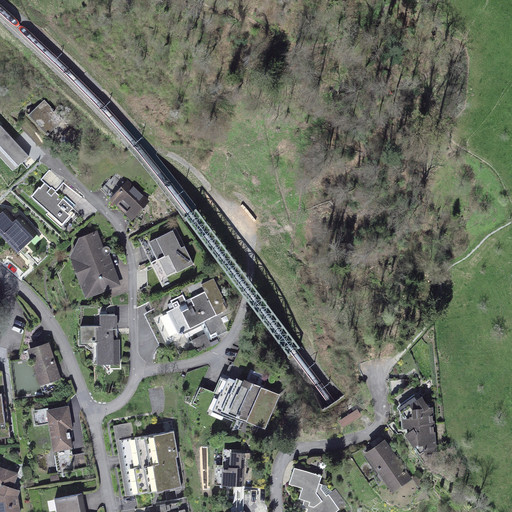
[(9,135),(0,142),(0,164),(7,173),(32,154),(25,145),(34,139),(43,144),(60,131),(37,100),(13,117),(21,126),(9,135)]
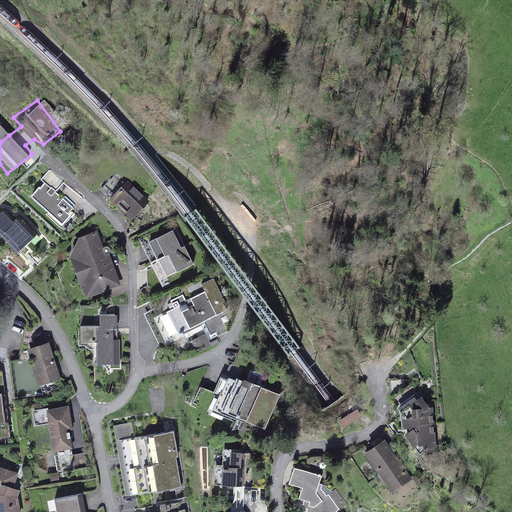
[(52,172),(26,199),(59,230),(76,213),(57,195),(66,186),(52,172)]
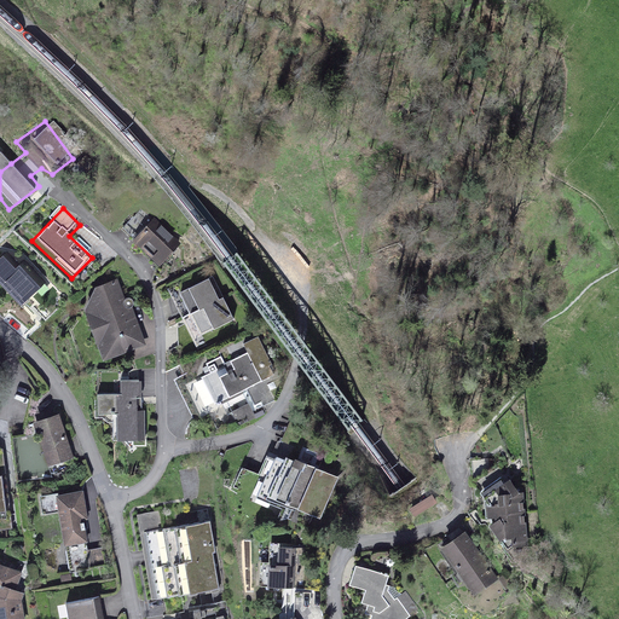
[(154,220),(132,243),(158,268),(180,247),(154,220)]
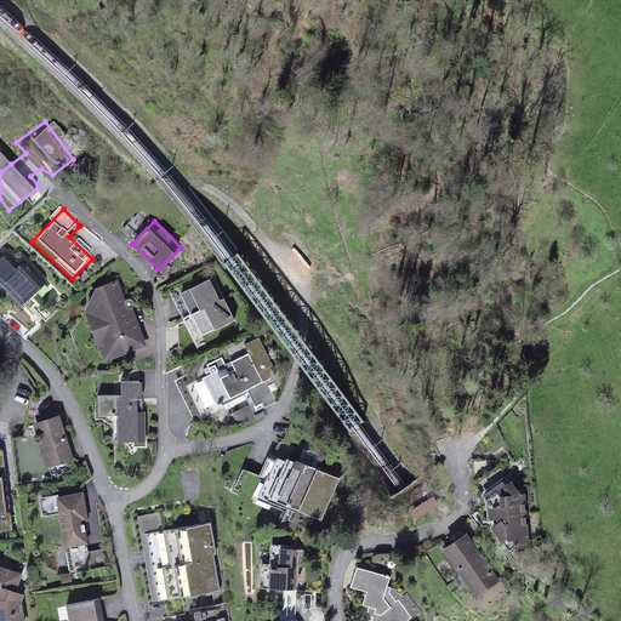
[(5,254),(0,258),(0,292),(17,312),(46,285),(24,262),(18,268),(5,254)]
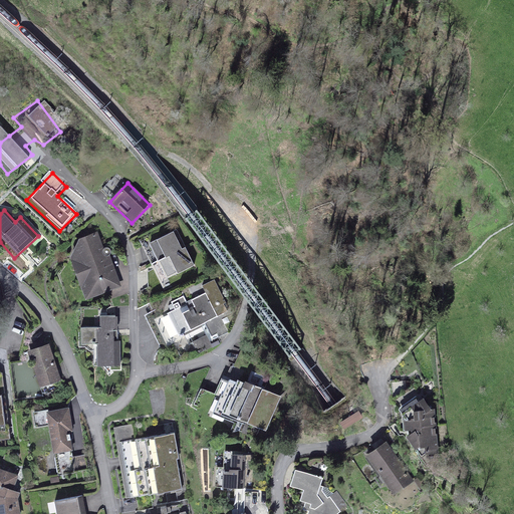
[(177,229),(143,246),(152,264),(186,247),(177,229)]
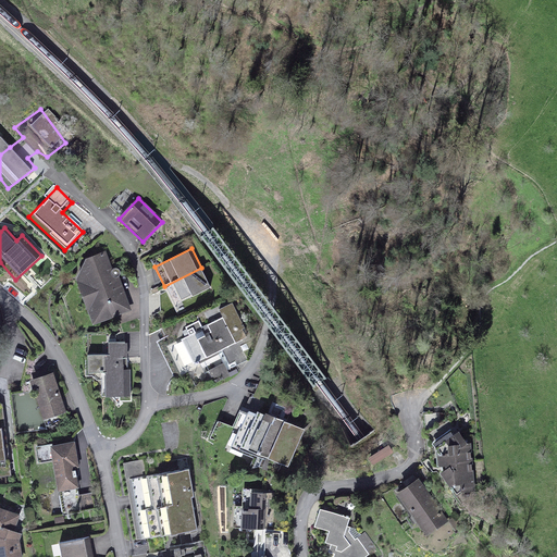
[(103,255),(81,260),(71,282),(85,327),(131,313),(121,283),(112,283),(103,255)]
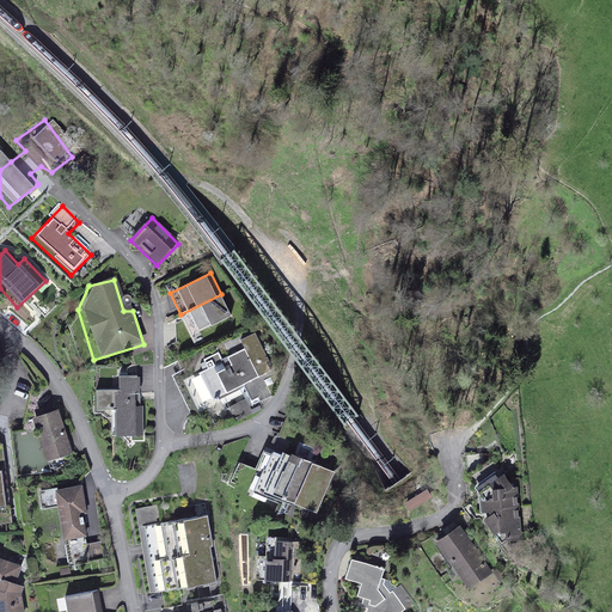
[(221,294),(181,314),(190,335),(231,314),(221,294)]
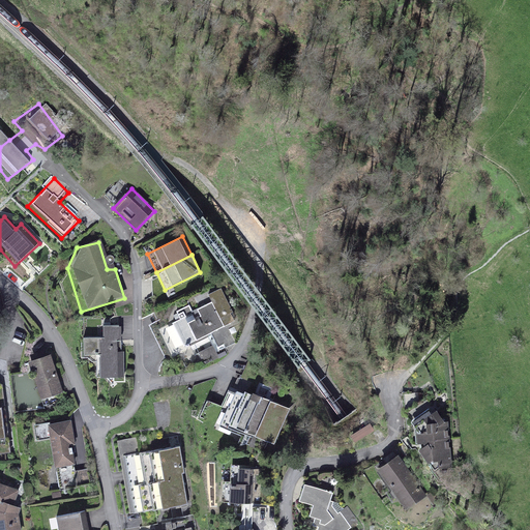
[(180,321),(172,324),(184,351),(239,328),(223,289),(175,308),(180,321)]
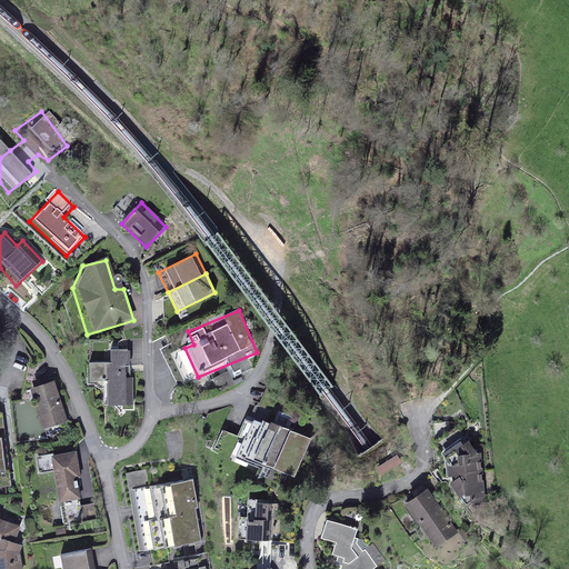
[(111,369),(85,368),(83,385),(103,385),(102,409),(136,409),(136,380),(128,380),(128,352),(111,352),(111,369)]
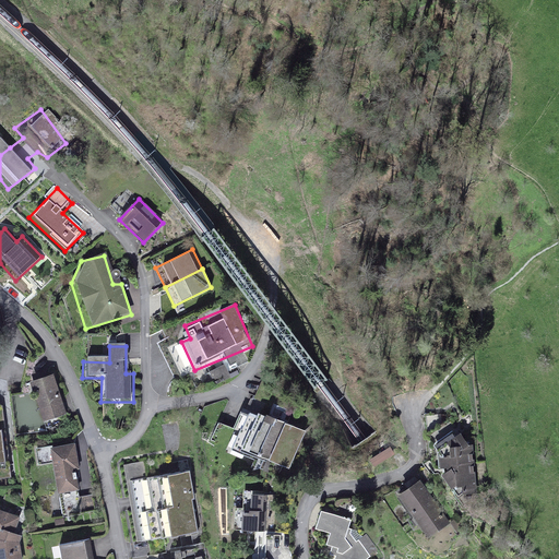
[(54,379),(31,387),(43,423),(66,415),(54,379)]
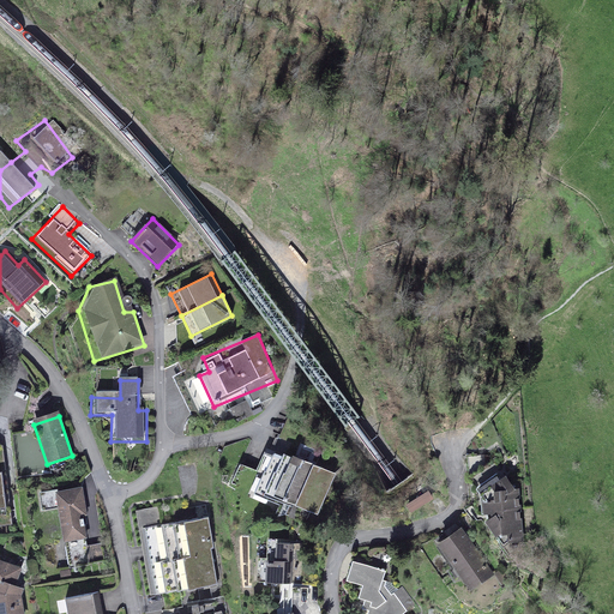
[(0,528),(19,528),(10,473),(0,463),(0,461),(10,450),(0,443),(0,528)]
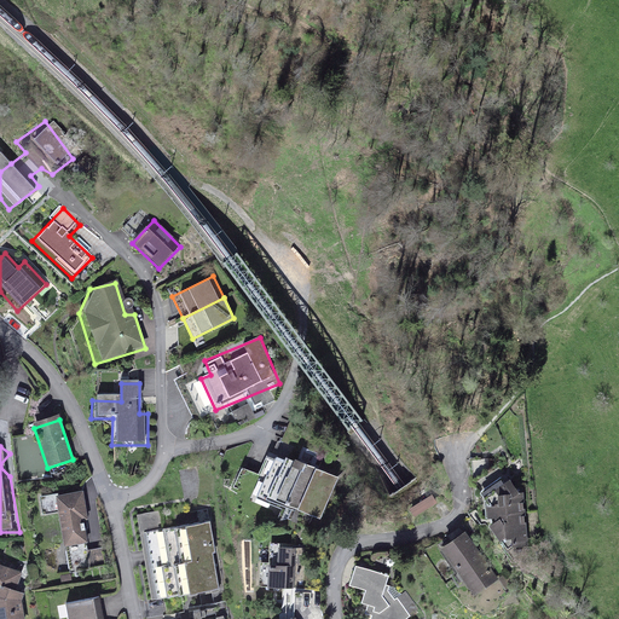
[(337,478),(276,453),(259,497),(320,521),(337,478)]
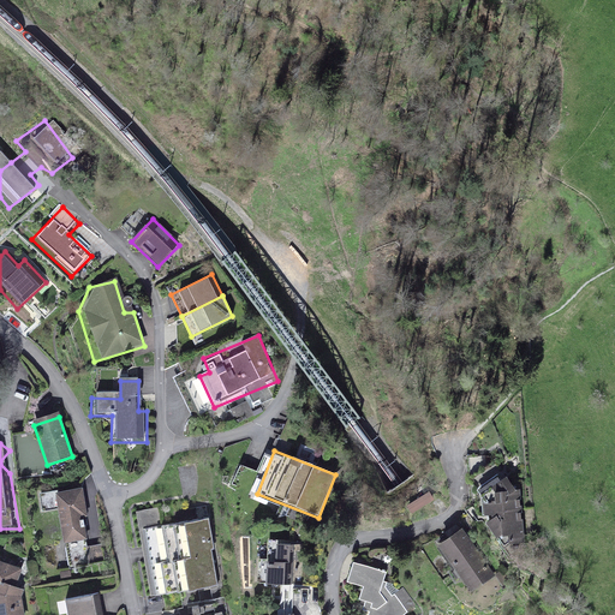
[(500,477),(476,493),(475,512),(487,537),(515,539),(514,494),(500,477)]
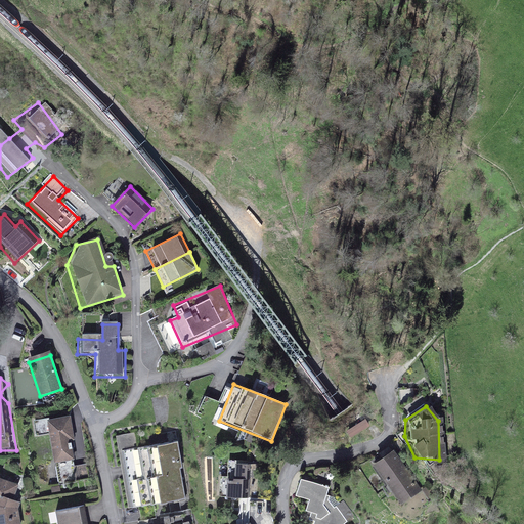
[(70,420),(46,423),(52,465),(76,462),(70,420)]
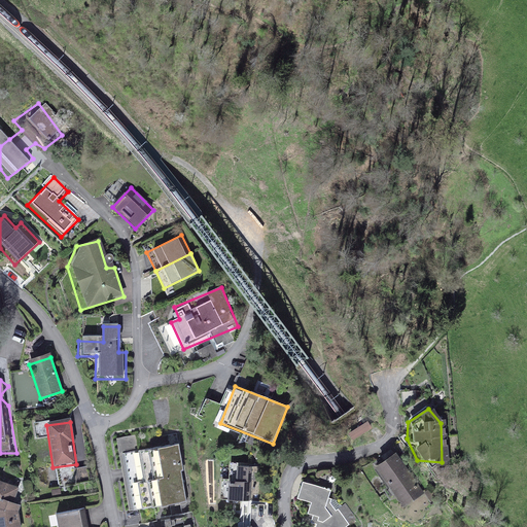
[(180,447),(123,458),(133,513),(190,502),(180,447)]
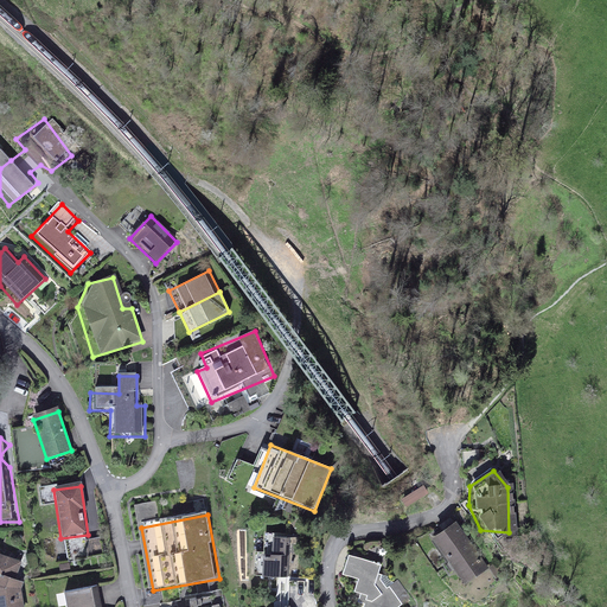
[(455,526),(428,542),(452,586),(480,572),(455,526)]
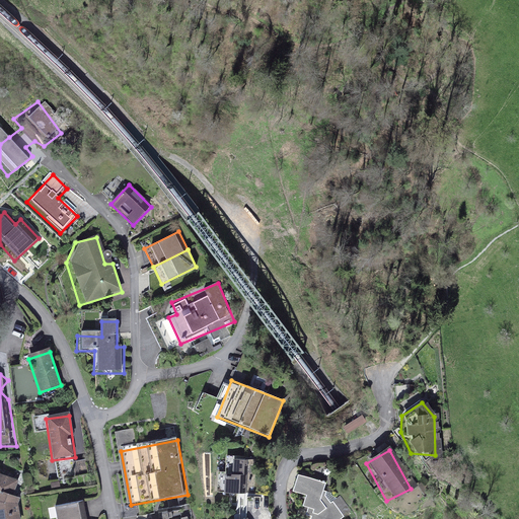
[(248,460),(233,459),(232,474),(219,473),(218,494),(246,496),(248,460)]
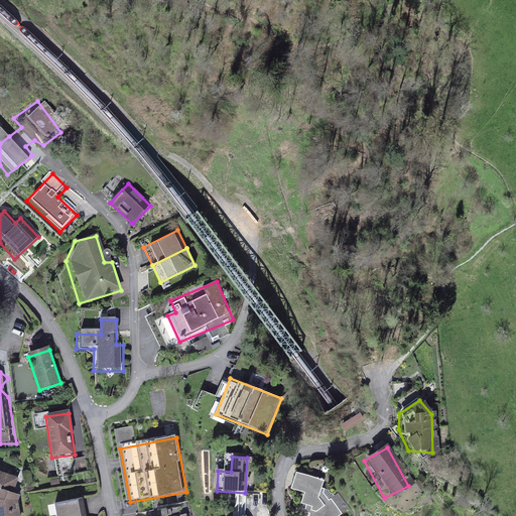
[(19,480),(0,474),(0,515),(18,515),(17,505),(21,497),(13,494),(19,480)]
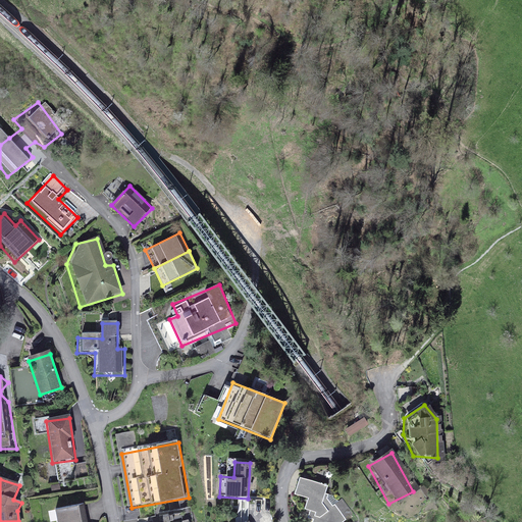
[(328,486),(298,480),(294,494),(303,499),(301,521),(341,521),(325,501),(328,486)]
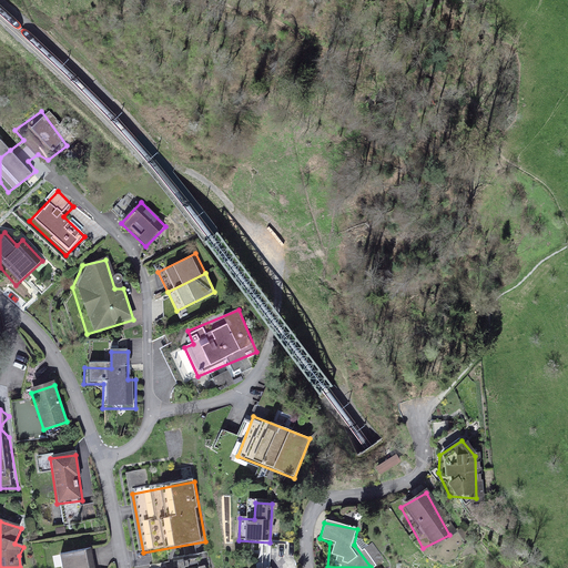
[(262,567),(282,567),(286,547),(266,546),(262,567)]
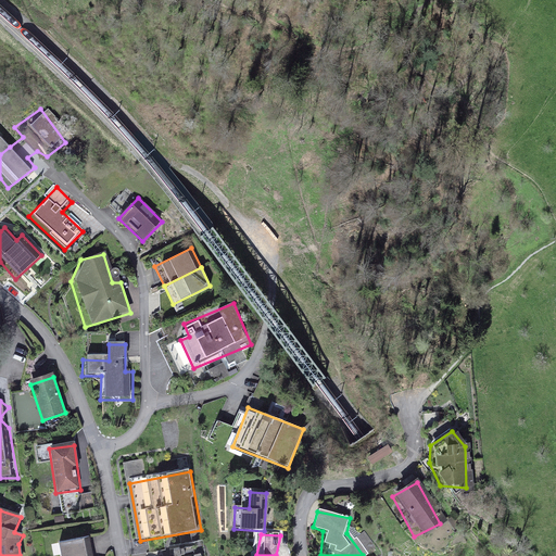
[(90,555),(87,542),(60,547),(61,555),(90,555)]
